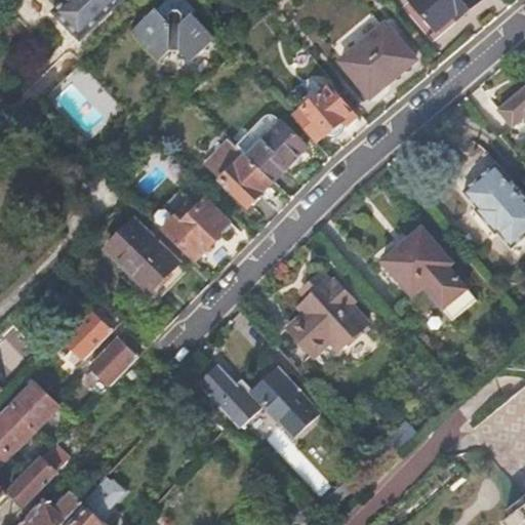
[(120,4),(124,0),(67,0),(48,16),(76,46),(120,4)]
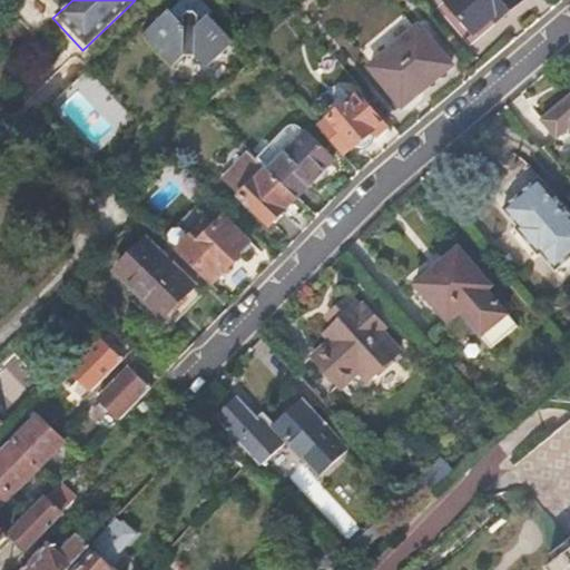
[(446,0),(445,1),(472,31),(502,6),(507,11),(519,0),(446,0)]
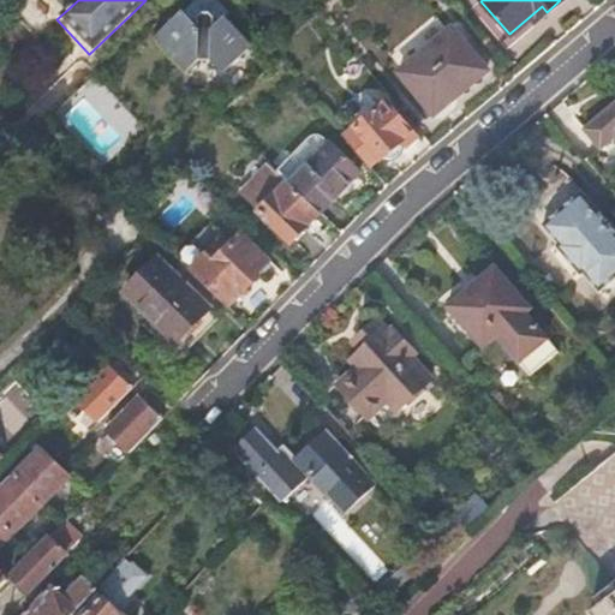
[(248,42),(221,16),(212,25),(210,15),(207,11),(204,10),(201,10),(197,13),(195,17),(193,21),(191,23),(178,10),(161,27),(150,36),(183,71),(196,59),(207,59),(219,72),(248,42)]
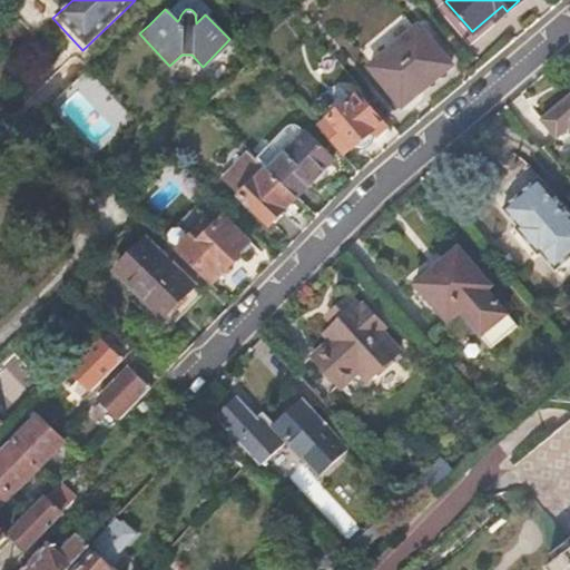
[(418,26),(367,67),(401,107),(451,65),(418,26)]
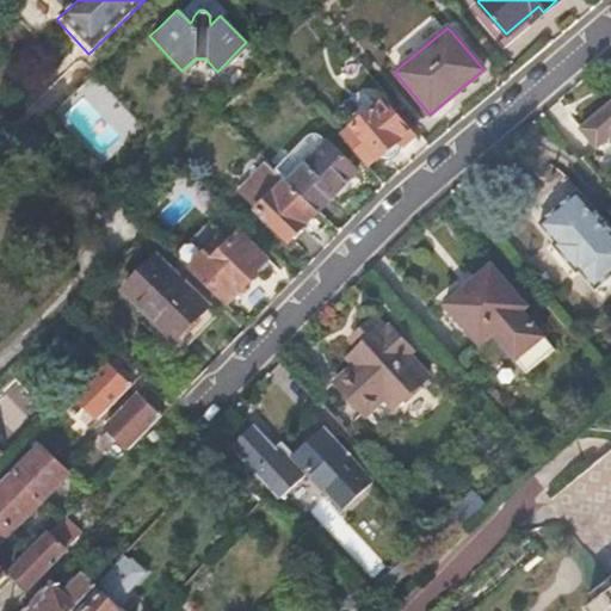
[(380,102),(340,136),(364,165),(375,156),(377,160),(381,156),(387,159),(392,159),(395,156),(397,152),(397,147),(397,143),(407,134),(380,102)]
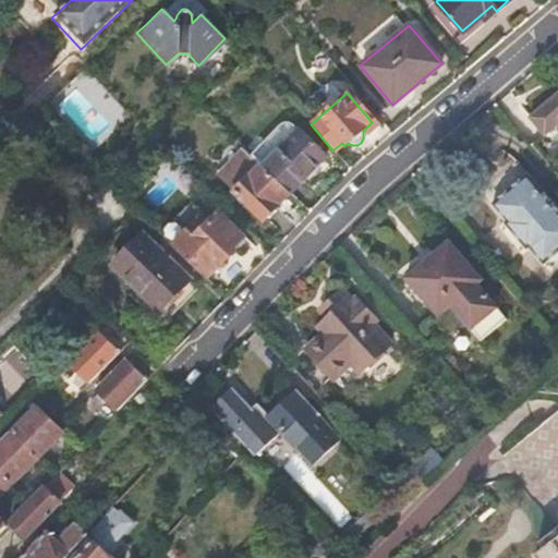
[(557,93),(525,120),(540,137),(530,146),(553,171),(557,166),(557,93)]
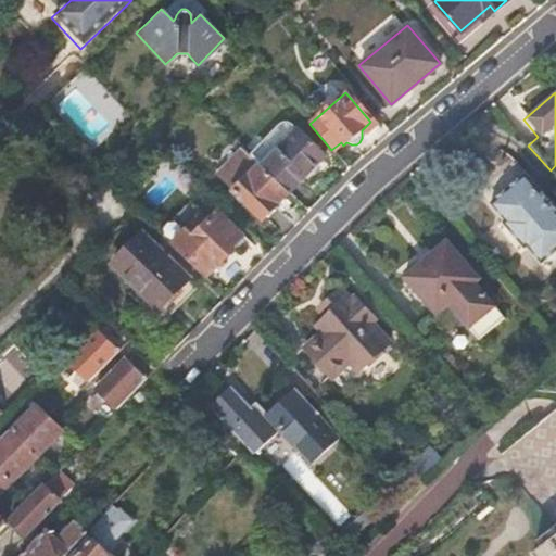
[(278,124),(248,154),(260,166),(295,130),(289,124),(286,123),(281,123),(278,124)]
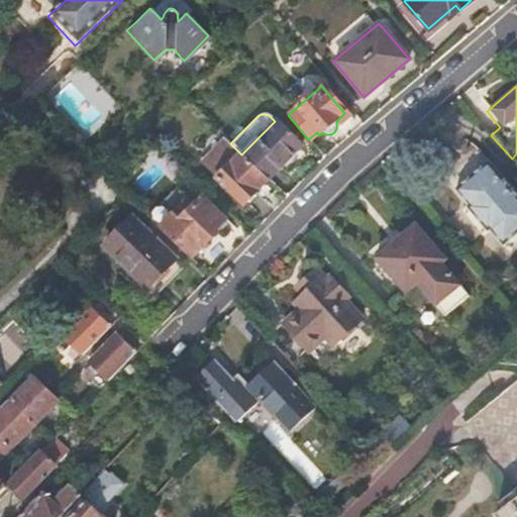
[(268,179),(302,145),(277,119),(275,121),(241,154),(268,179)]
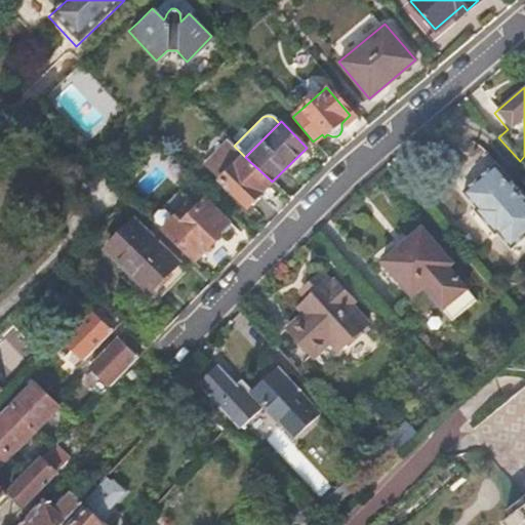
[(213,175),(246,207),(249,205),(255,207),(260,201),(258,195),(261,193),(272,182),(245,157),(234,146),(228,139),(206,161),(202,165),(213,175)]
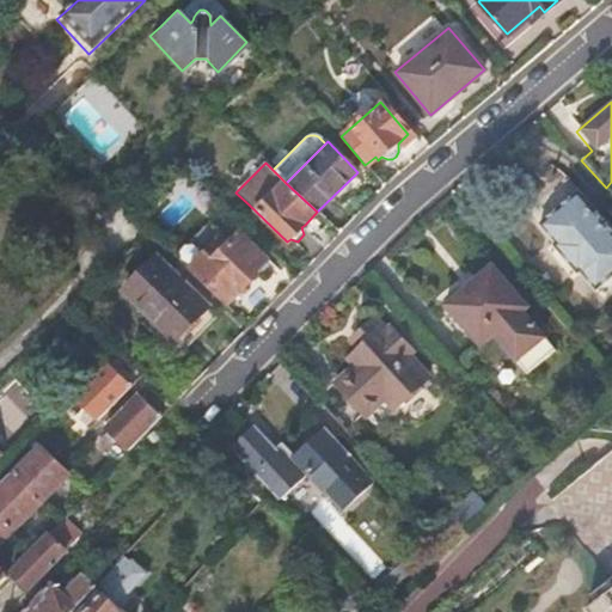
[(556,243),(554,245),(598,288),(611,276),(611,231),(579,191),(539,225),(556,243)]
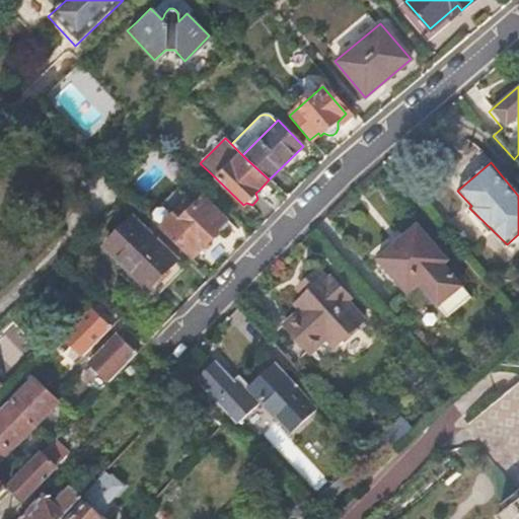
[(187,203),(159,229),(191,260),(219,231),(217,229),(225,221),(202,198),(192,208),(187,203)]
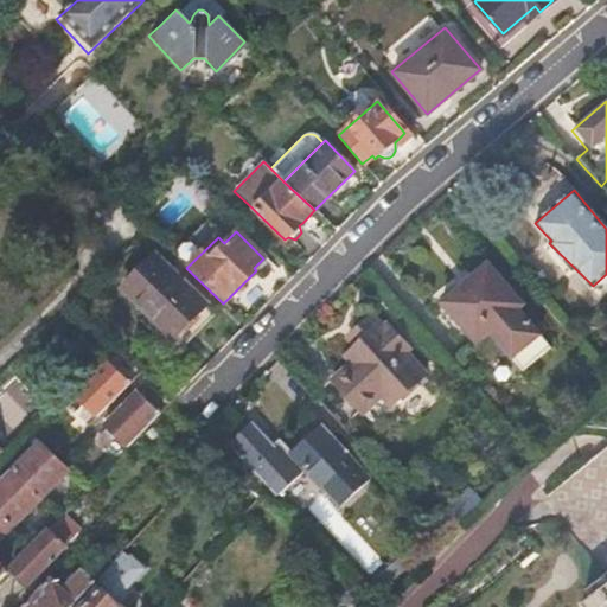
[(593,286),(549,243),(548,244),(572,272),(574,269),(590,288),(593,286)]
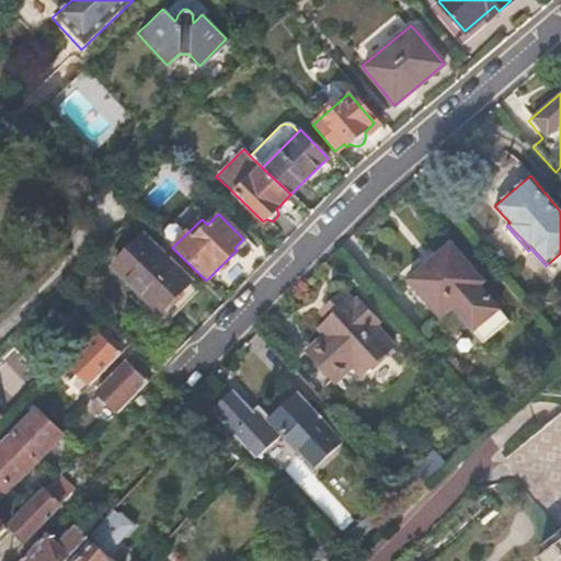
[(196,290),(141,237),(112,266),(136,289),(168,320),(196,290)]
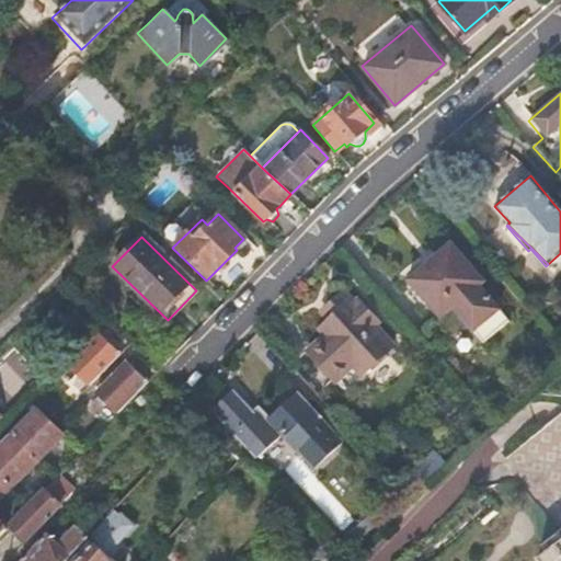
[(514,316),(449,242),(434,256),(405,282),(439,319),(451,308),(483,342),(514,316)]
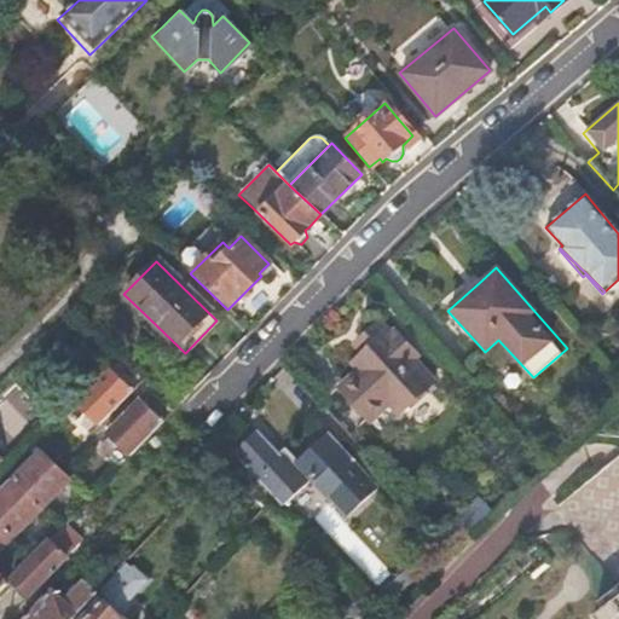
[(400,411),(435,379),(415,356),(418,352),(395,327),(392,330),(381,320),(368,333),(376,340),(363,352),(353,362),(358,368),(340,385),(370,418),(391,400),(400,411)]
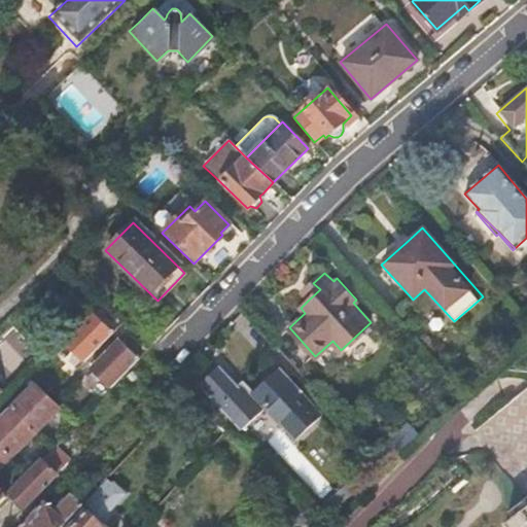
[(91,312),(61,342),(82,362),(111,332),(91,312)]
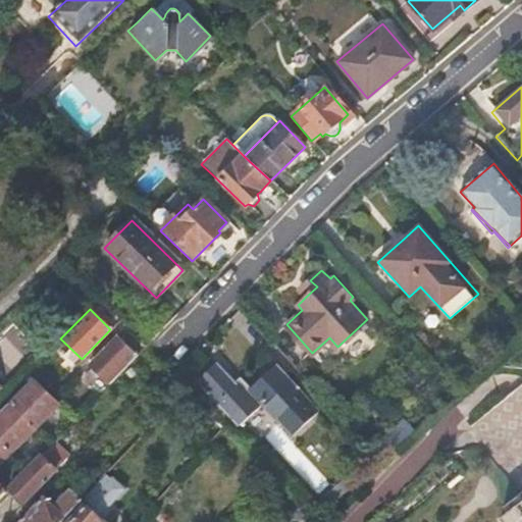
[(0,357),(3,361),(23,341),(9,326),(0,334),(0,357)]
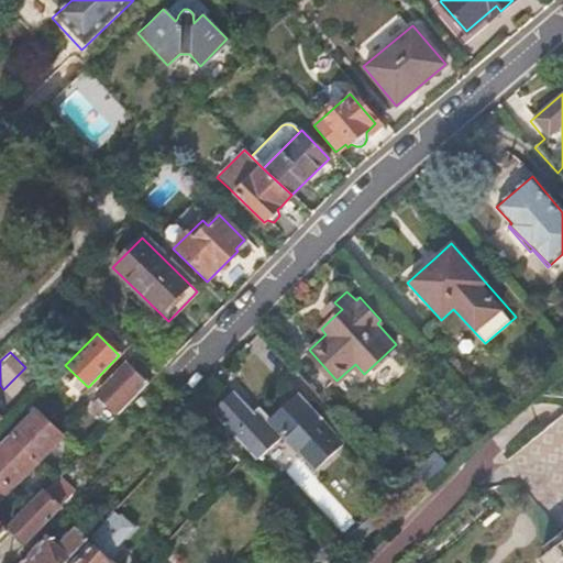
[(124,362),(94,394),(116,417),(147,384),(124,362)]
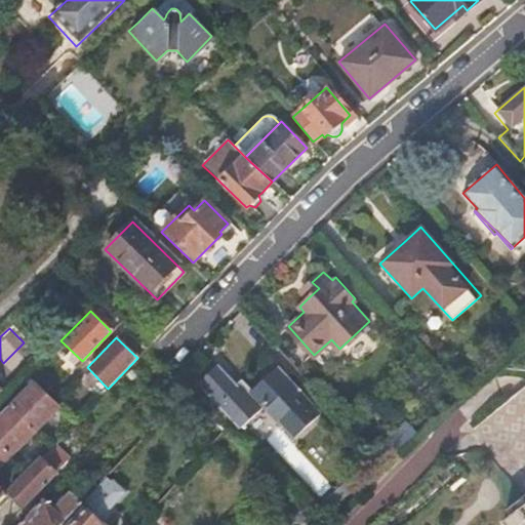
[(199,380),(242,426),(259,410),(260,411),(264,408),(293,438),(320,413),(274,364),(251,386),(244,377),(240,381),(237,379),(220,361),(199,380)]
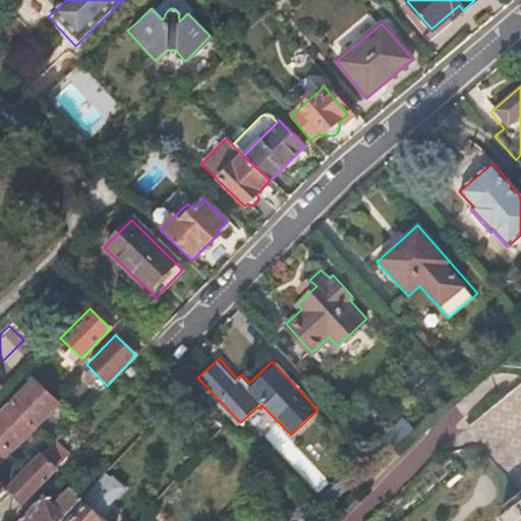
[(174,378),(166,386),(178,398),(185,390),(174,378)]
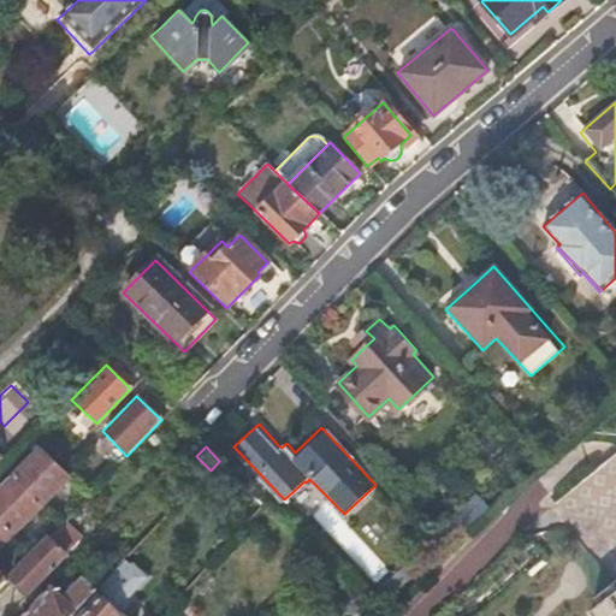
[(39,451),(0,490),(0,587),(7,580),(0,574),(0,548),(67,480),(60,473),(39,451)]
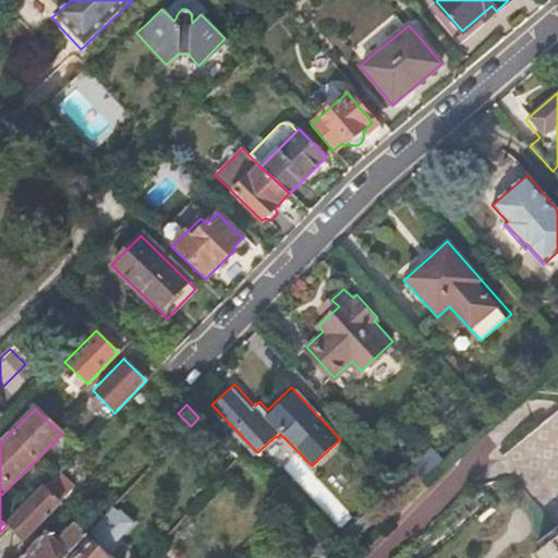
[(414,463),(428,477),(451,458),(438,443),(414,463)]
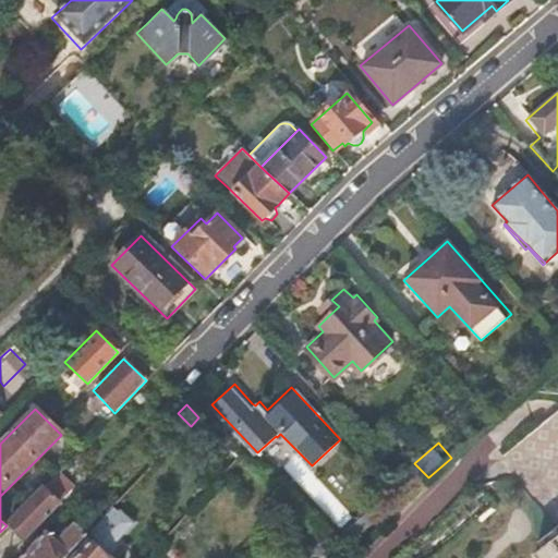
[(59,471),(11,522),(26,536),(75,487),(59,471)]
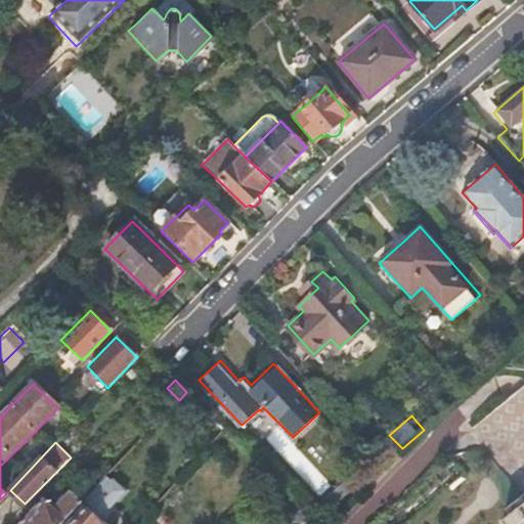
[(110,477),(92,494),(107,510),(125,492),(110,477)]
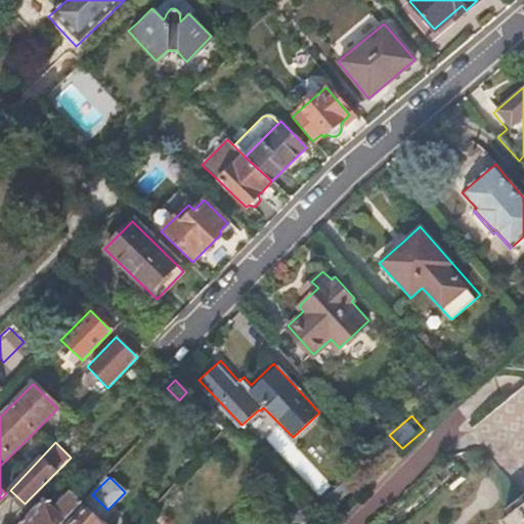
[(46,499),(22,523),(58,523),(81,501),(70,491),(53,507),(46,499)]
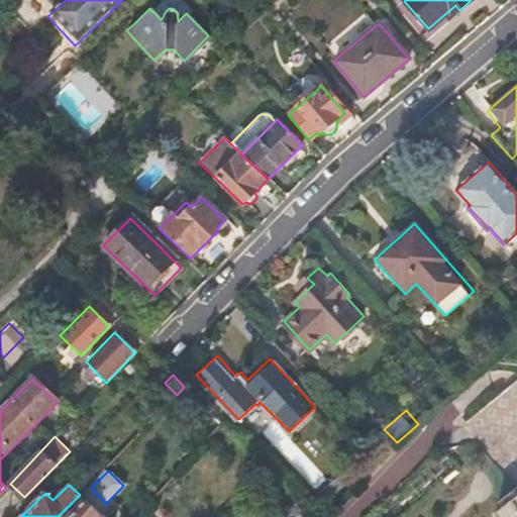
[(516,516),(516,495),(496,512),(500,516),(516,516)]
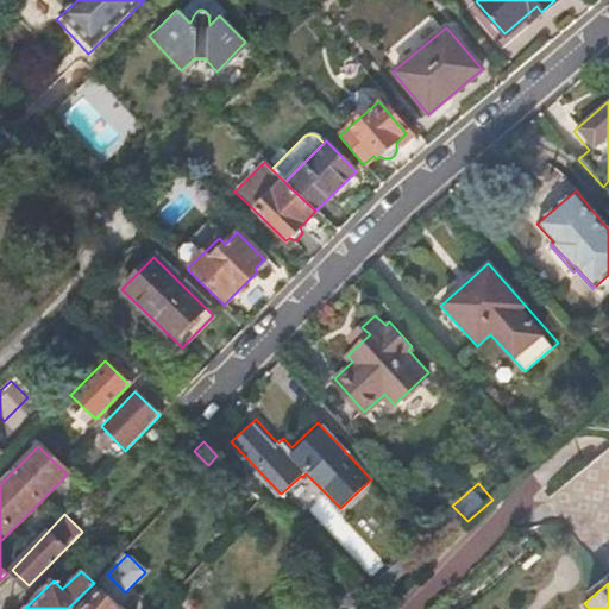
[(102,586),(81,608),(143,608),(145,608),(129,592),(120,601),(102,586)]
